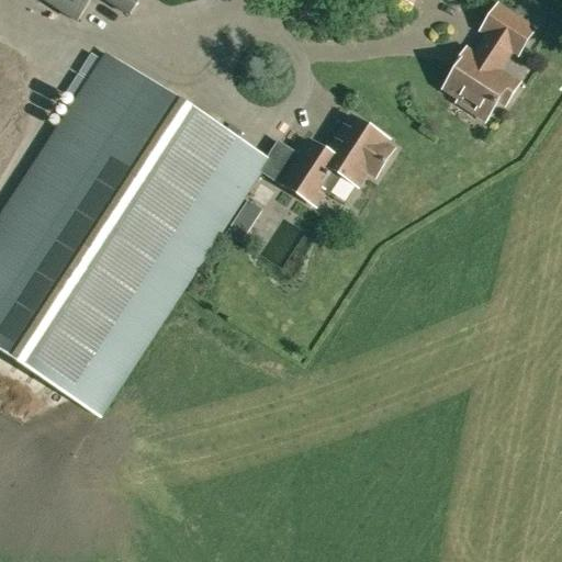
[(42,0),(77,22),(91,0),(105,0),(130,14),(138,0),(42,0)]
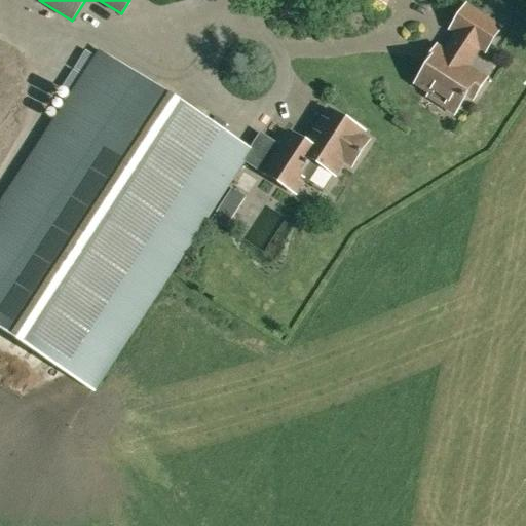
[(435,54),(416,84),(430,94),(428,98),(444,107),(453,94),(462,100),(460,102),(461,103),(466,95),(471,97),(475,96),(484,82),(483,78),(479,76),(480,75),(467,67),(479,48),(485,52),(500,29),(466,6),(451,30),(456,34),(444,52),(438,48),(434,54),(435,54)]
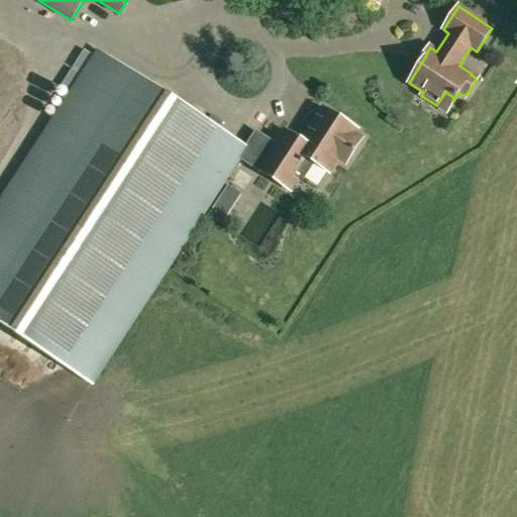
[(0,324),(91,385),(246,147),(99,52),(0,202),(0,324)]
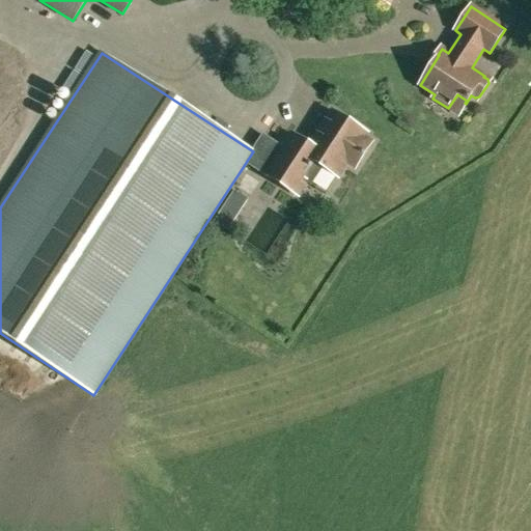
[(303,145),(304,142),(291,134),(264,174),(298,196),(307,182),(302,178),(310,167),(314,170),(318,164),(337,177),(346,163),(351,165),(359,163),(368,147),(367,139),(363,137),(366,134),(332,111),(326,121),(327,122),(320,133),(318,132),(308,148),(303,145)]
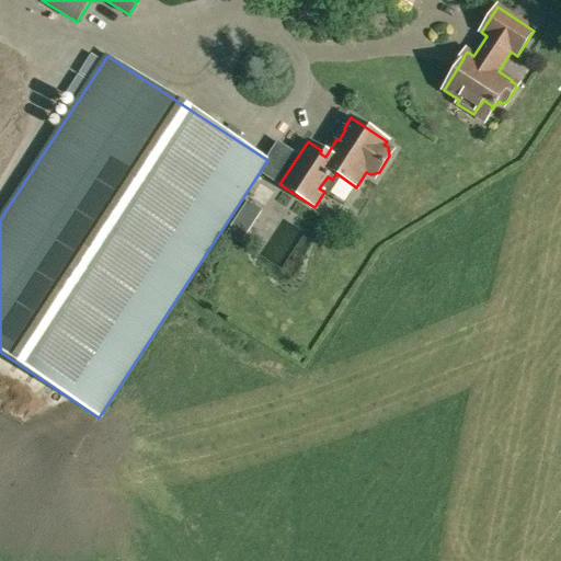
[(251,228),(236,219),(226,235),(241,244),(251,228)]
